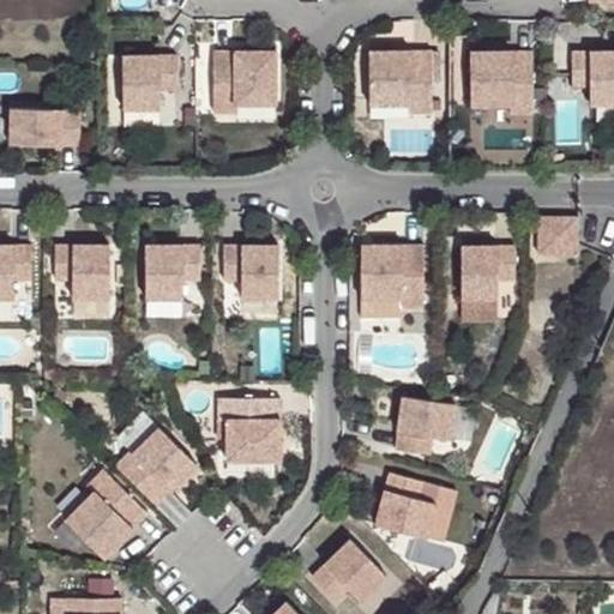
[(277,50),(215,52),(216,115),(240,115),(240,106),(278,104),(277,50)]
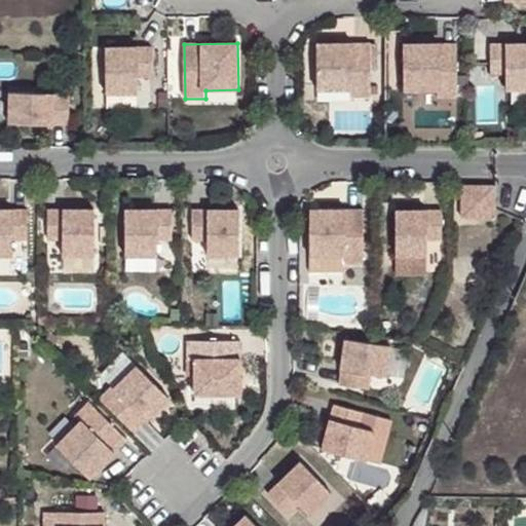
[(525,44),(489,45),(490,74),(505,74),(505,90),(525,89),(525,44)]
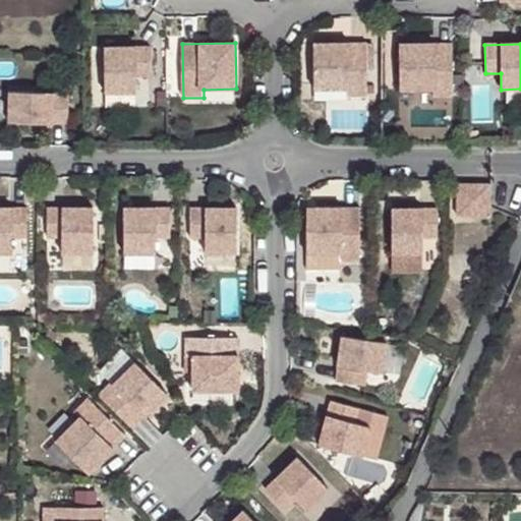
[(367,45),(313,45),(313,91),(347,91),(347,98),(367,98),(367,45)]
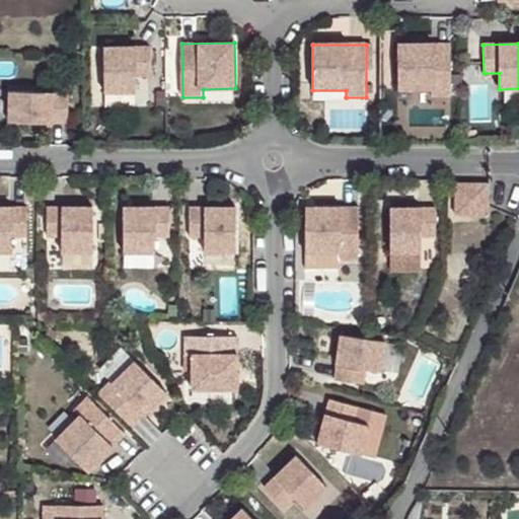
[(451,45),(398,45),(397,90),(432,90),(432,96),(450,97),(451,45)]
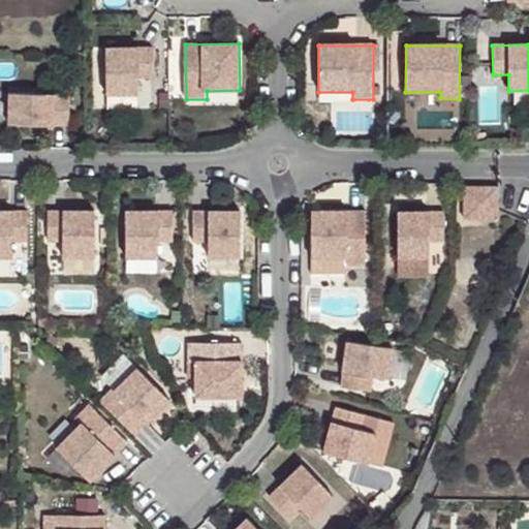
[(107,95),(138,95),(138,80),(154,80),(153,51),(106,52),(107,95)]
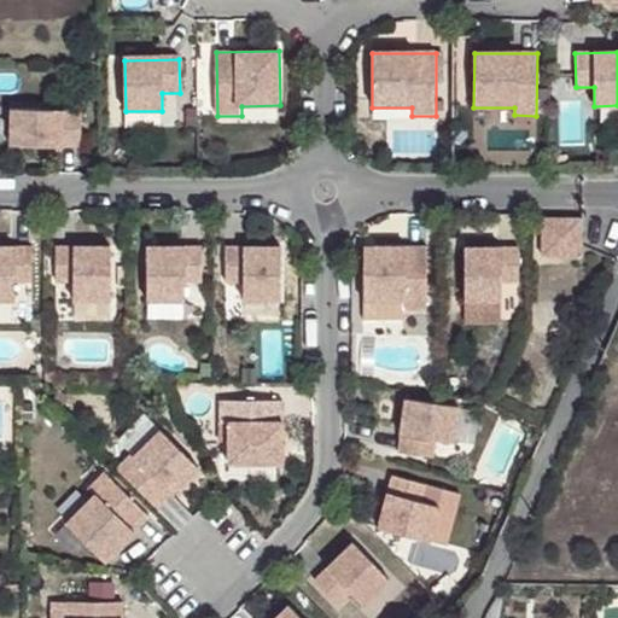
[(13,110),(11,145),(81,147),(83,111),(13,110)]
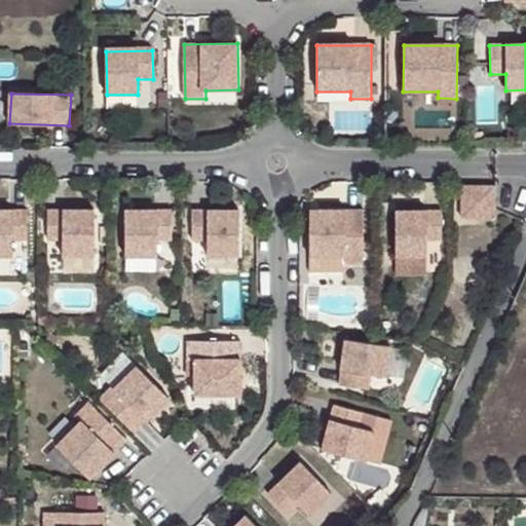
[(465,212),(465,186),(461,186),(460,218),(495,218),(495,212),(465,212)]
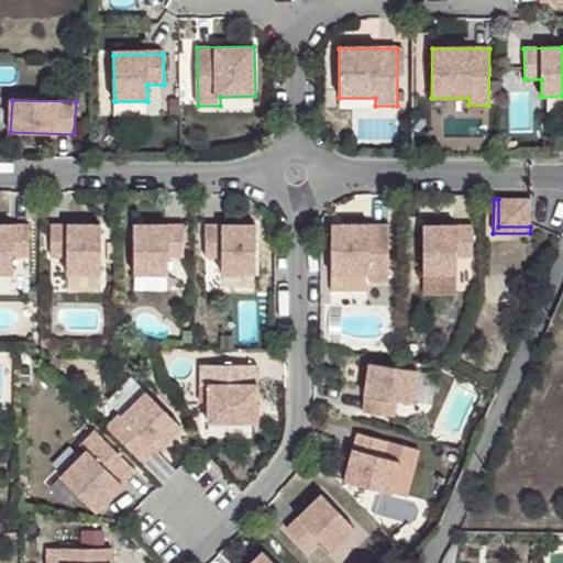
[(530,199),(498,199),(498,227),(530,227),(530,218),(530,199)]
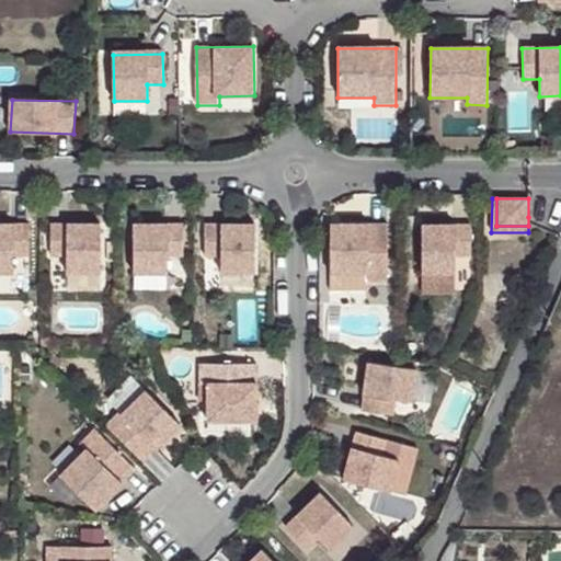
[(30,256),(30,225),(0,225),(0,272),(13,273),(13,256),(30,256)]
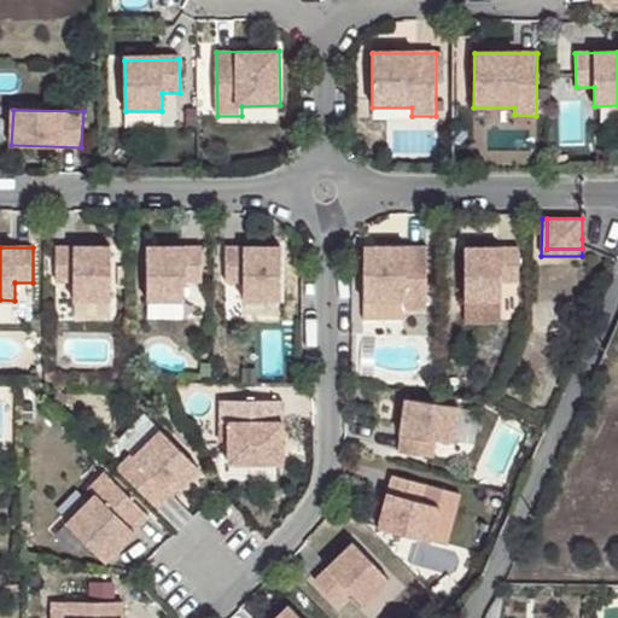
[(111,248),(57,248),(57,283),(75,283),(75,301),(111,301),(111,248)]
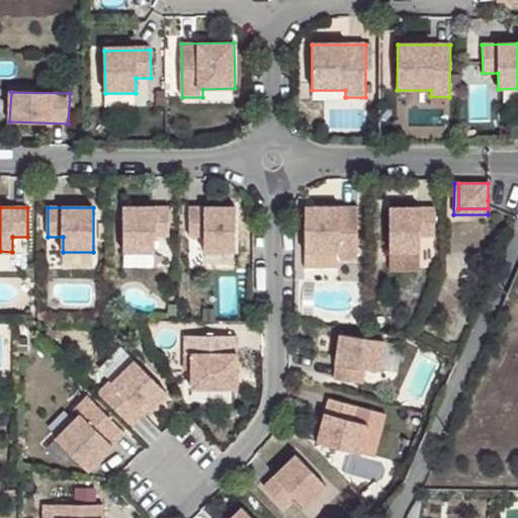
[(170,237),(170,207),(124,207),(124,252),(155,252),(155,237),(170,237)]
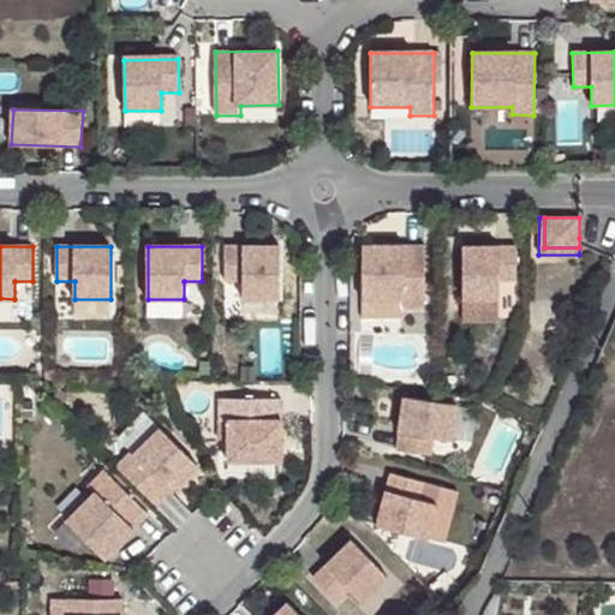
[(280,246),(226,246),(226,281),(244,281),(244,299),(280,299),(280,246)]
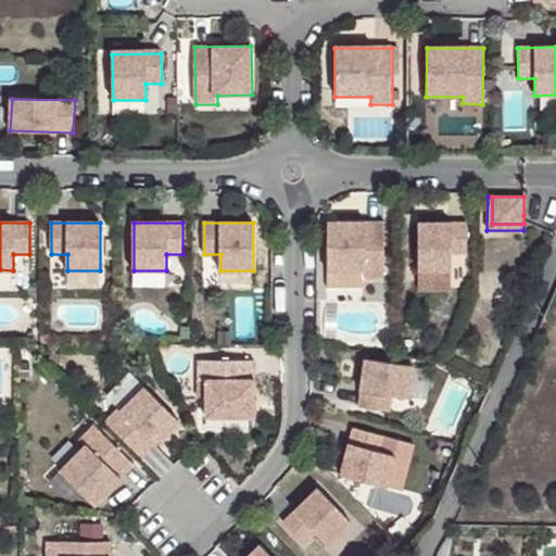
[(384,223),(328,223),(328,272),(364,272),(364,279),(384,279),(384,223)]
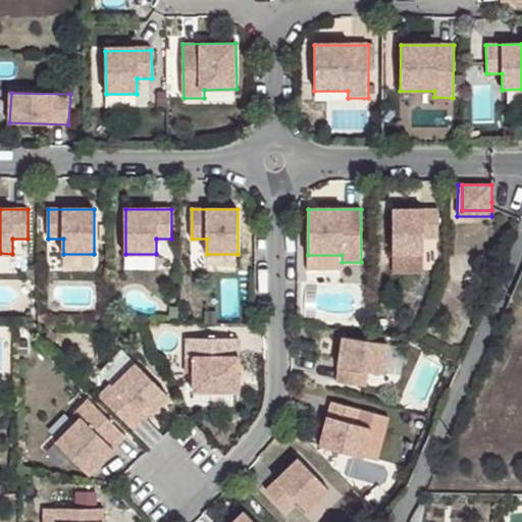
[(438,209),(393,209),(393,254),(423,254),(424,240),(438,240),(438,209)]
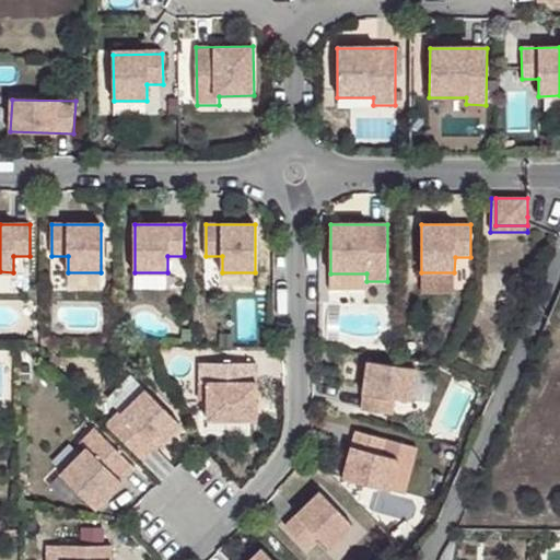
[(454,272),(421,272),(421,294),(455,294),(454,272)]
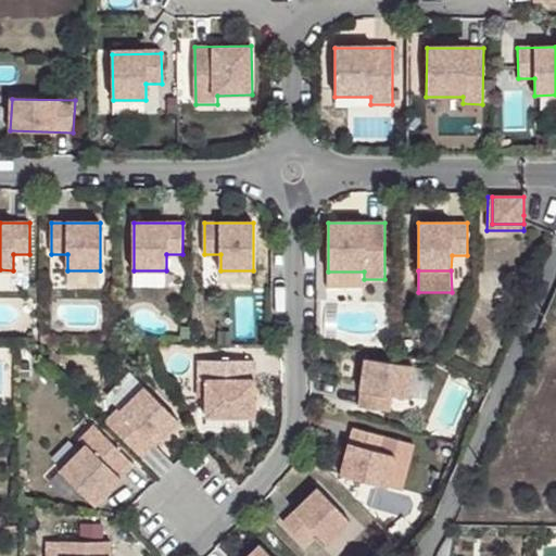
[(366,359),(359,408),(390,413),(392,396),(408,399),(413,366),(366,359)]
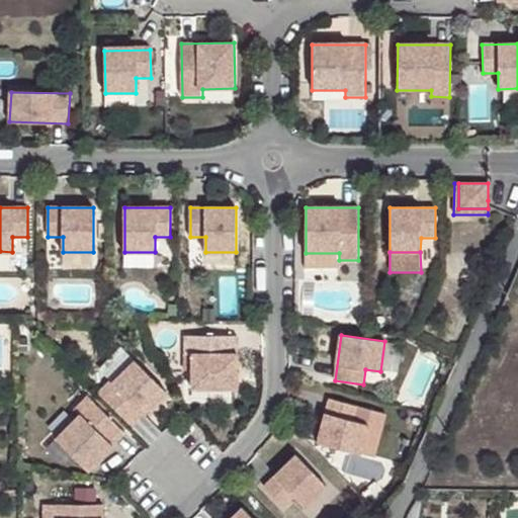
[(238,336),(184,336),(184,356),(192,356),(192,386),(238,386),(238,336)]
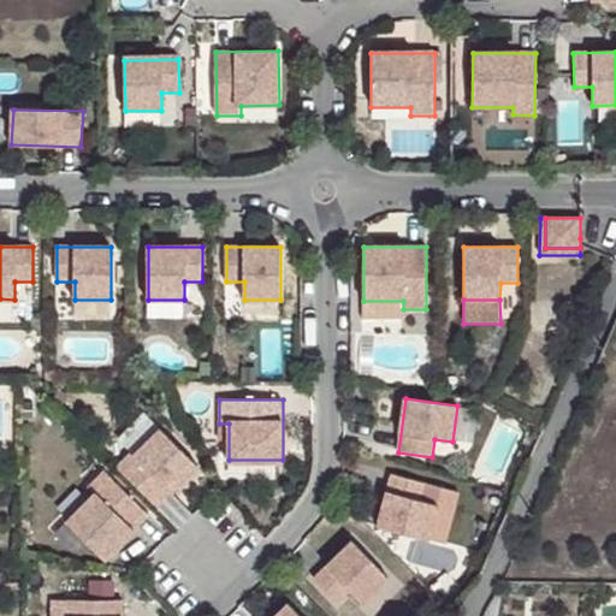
[(197,467),(159,428),(134,454),(131,452),(117,467),(158,507),(197,467)]
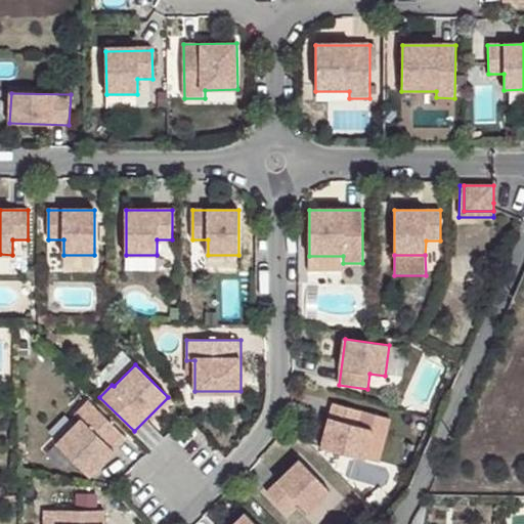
[(127,439),(88,401),(74,416),(80,421),(57,443),(90,475),(127,439)]
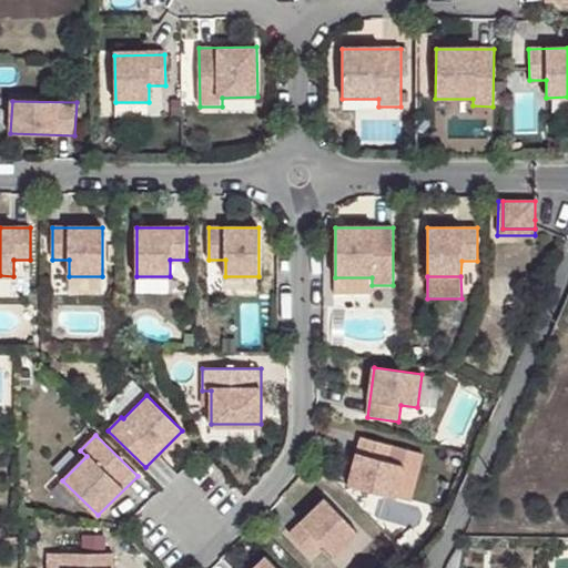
[(357,437),(344,485),(391,498),(399,466),(384,462),(388,445),(357,437)]
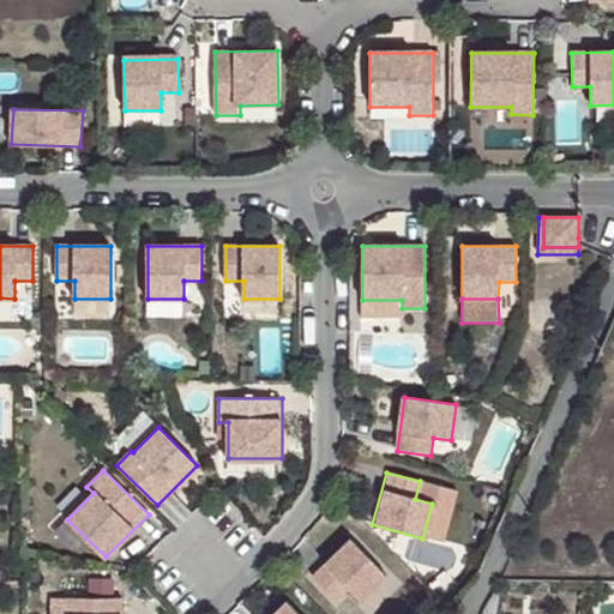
[(351,540),(313,577),(337,601),(349,589),(362,602),(387,577),(351,540)]
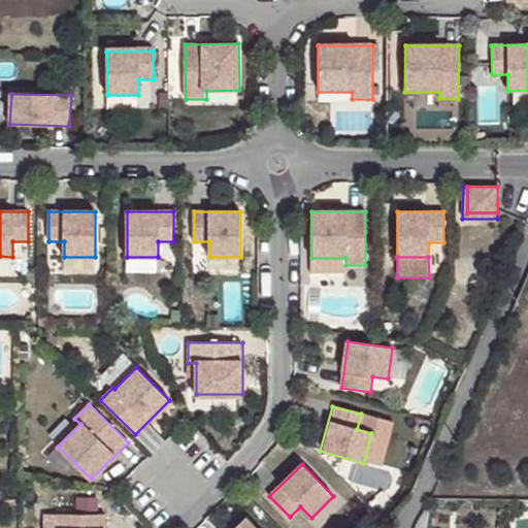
[(427,527),(433,499),(430,505),(415,525),(414,527),(427,527)]
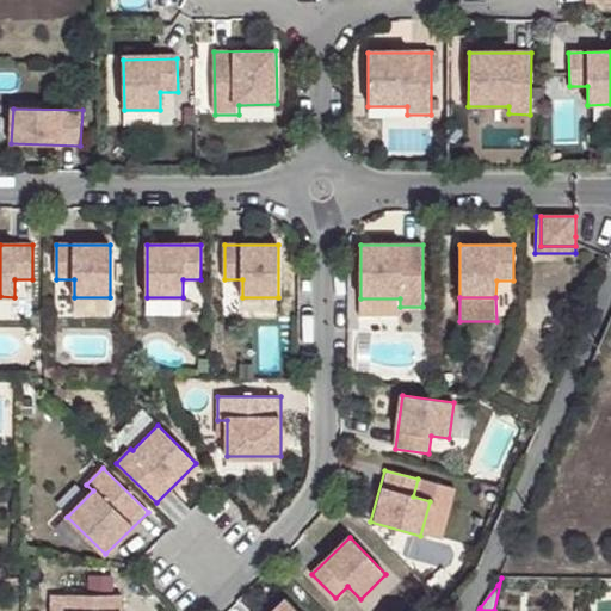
[(123,610),(123,594),(67,596),(66,610),(123,610)]
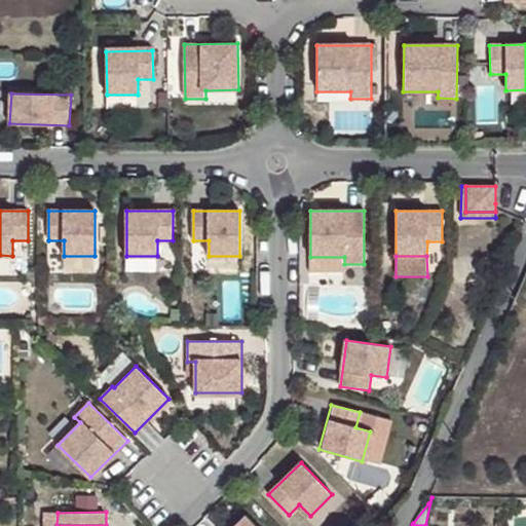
[(234,525),(256,525),(246,515),(234,525)]
